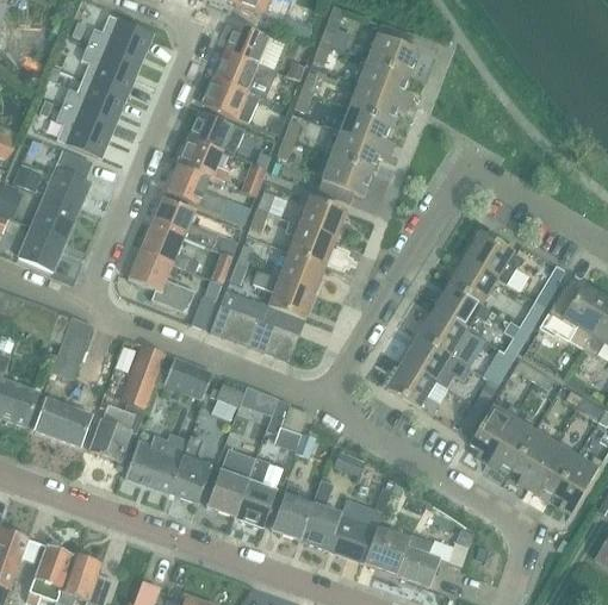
[(236,0),(236,1),(284,19),(291,0),(236,0)]
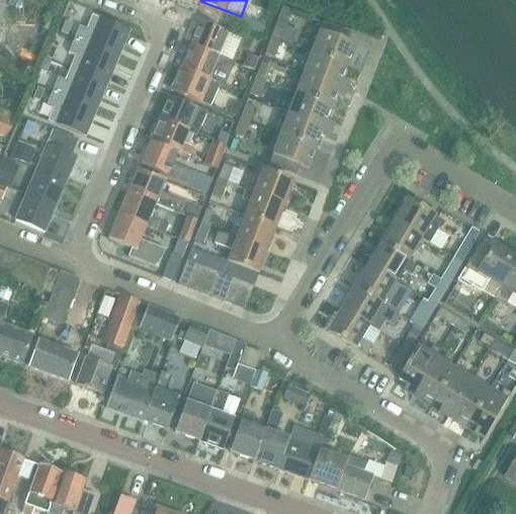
[(298,38),(305,22),(317,26),(325,1),(322,0),(296,0),(285,34),(298,38)]
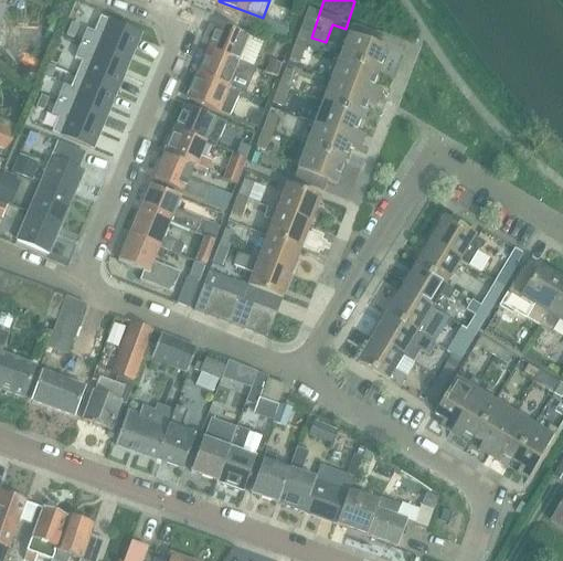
[(309,4),(304,21),(297,38),(307,41),(319,8),(309,4)]
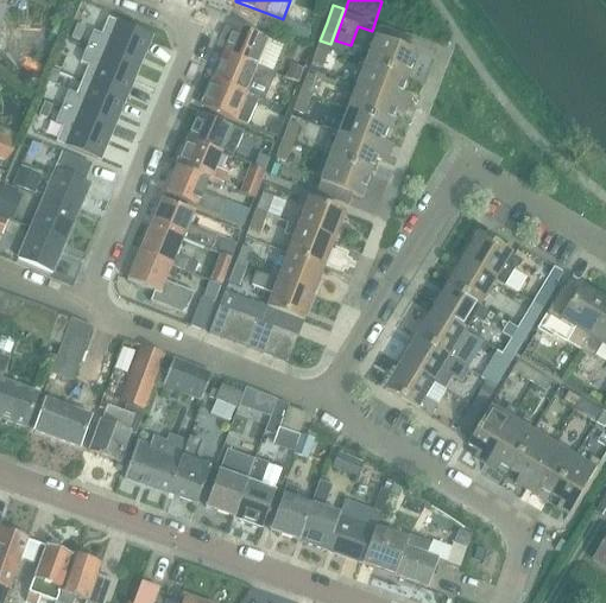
[(288,12),(276,43),(291,49),(303,18),(288,12)]
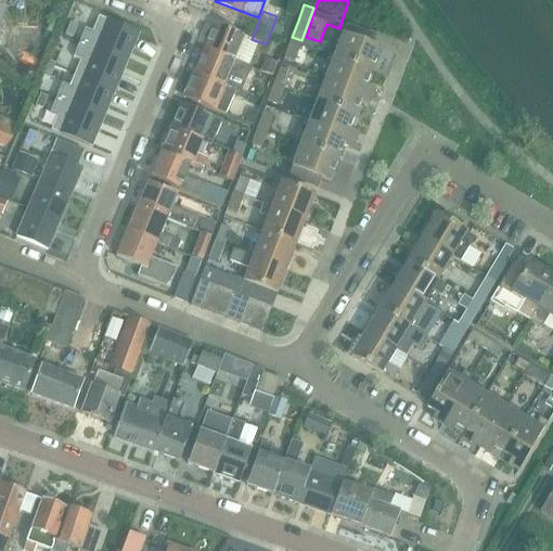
[(86,25),(81,40),(127,60),(139,30),(100,14),(94,28),(86,25)]
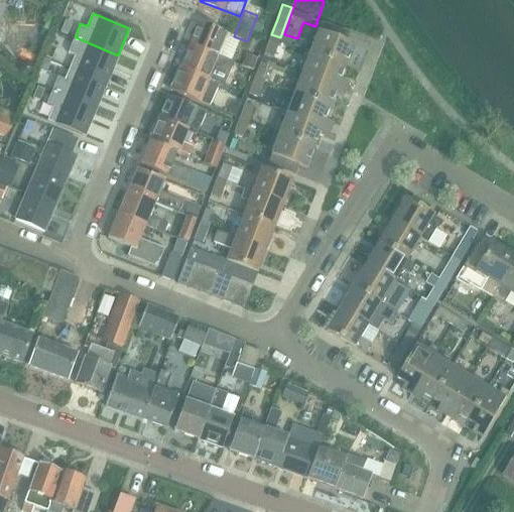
[(66,19),(61,30),(69,33),(74,22),(66,19)]
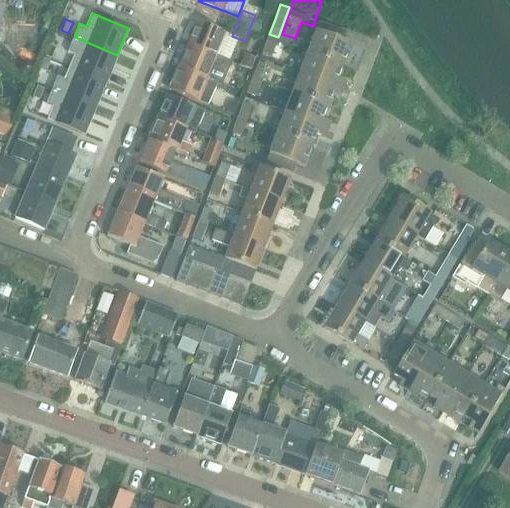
[(347,30),(319,19),(308,49),(343,62),(351,42),(343,39),(347,30)]
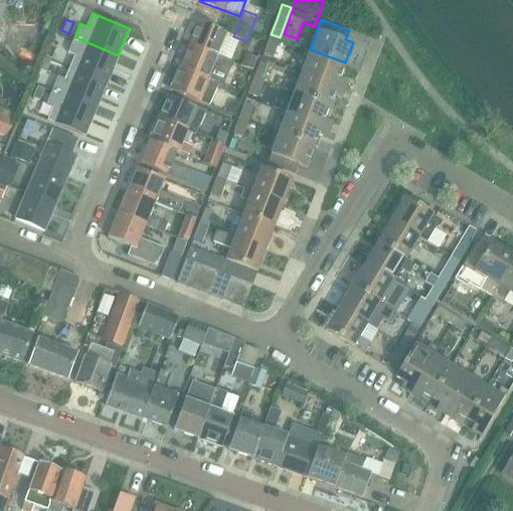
[(200,20),(190,43),(221,55),(230,31),(227,30),(200,20)]
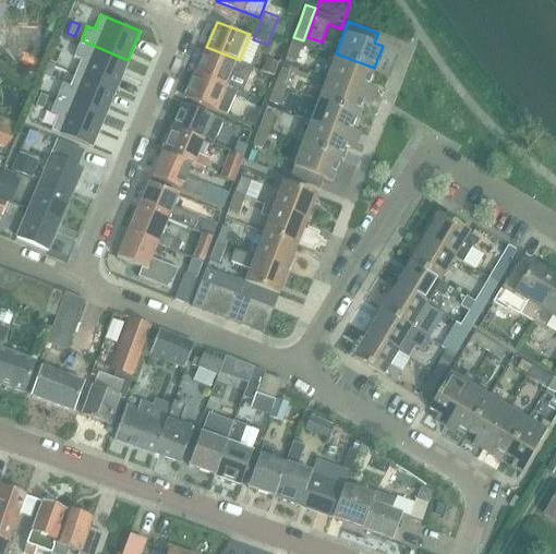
[(303,40),(293,37),(287,53),(307,61),(314,45),(303,40)]
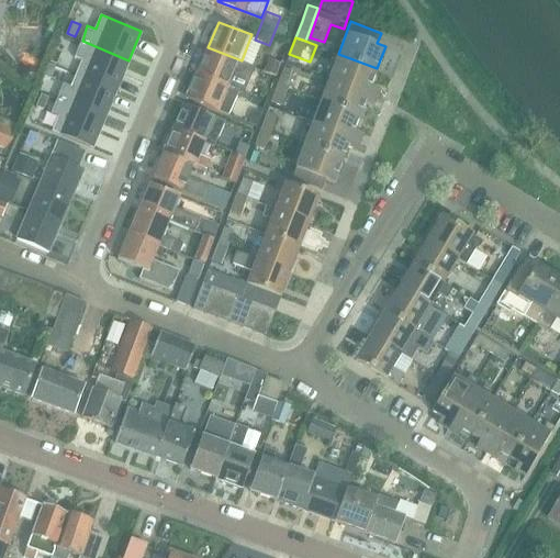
[(82,41),(76,54),(84,56),(79,70),(118,87),(129,60),(82,41)]
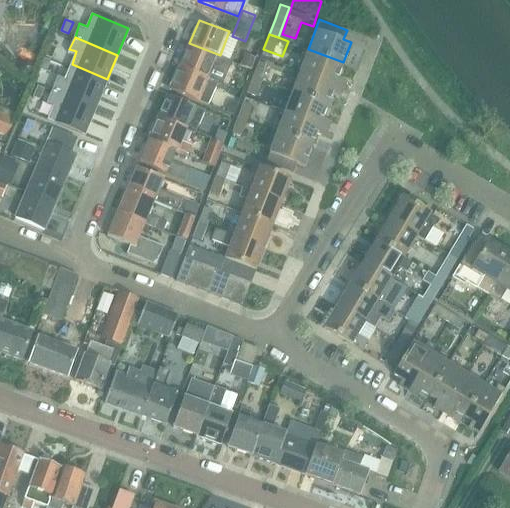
[(49,42),(44,53),(52,56),(56,45),(50,43),(49,42)]
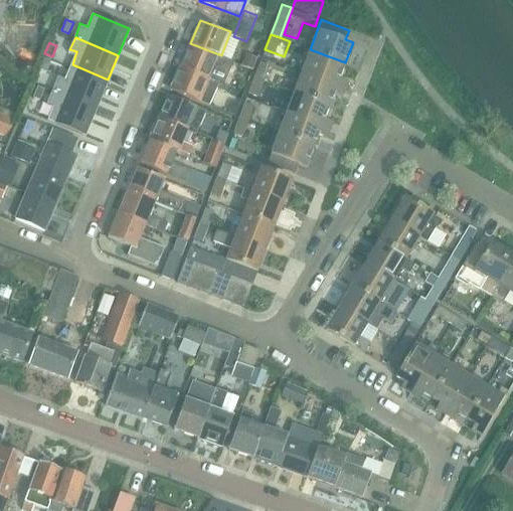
[(221,55),(190,43),(180,65),(224,82),(224,81),(228,71),(212,65),(215,58),(219,59),(221,55)]
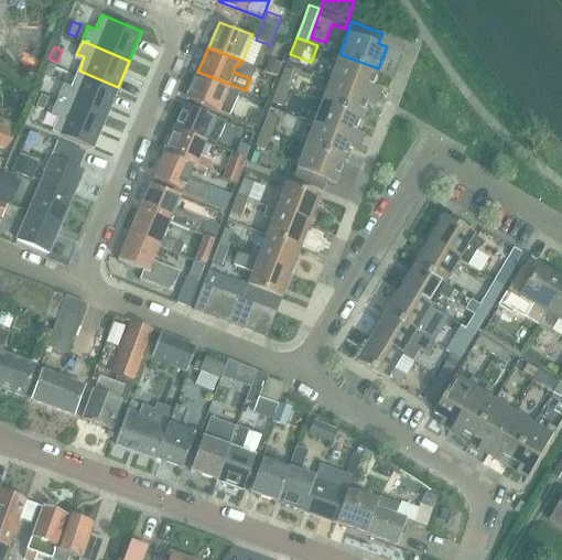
[(378,68),(339,54),(332,76),(379,95),(382,86),(373,83),(378,68)]
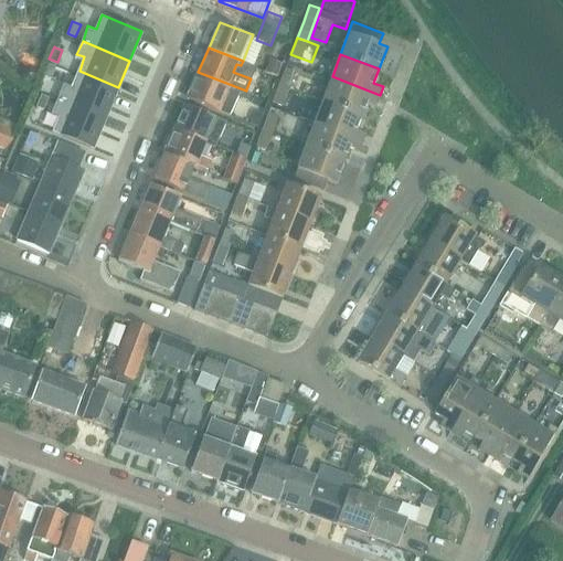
[(49,59),(44,71),(45,72),(52,75),(57,62),(49,59)]
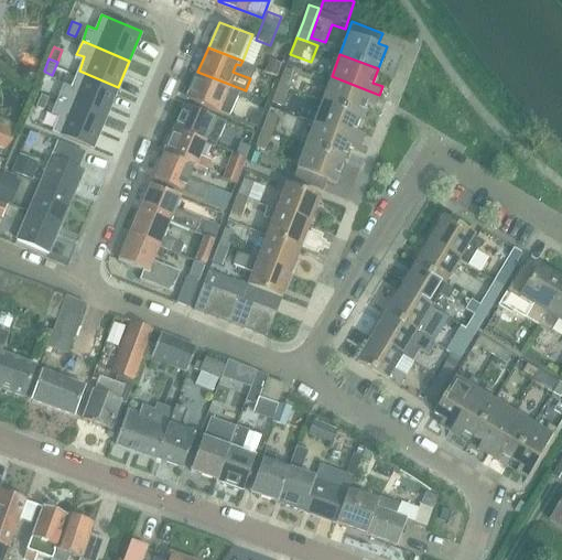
[(295,68),(285,65),(280,82),(289,86),(295,68)]
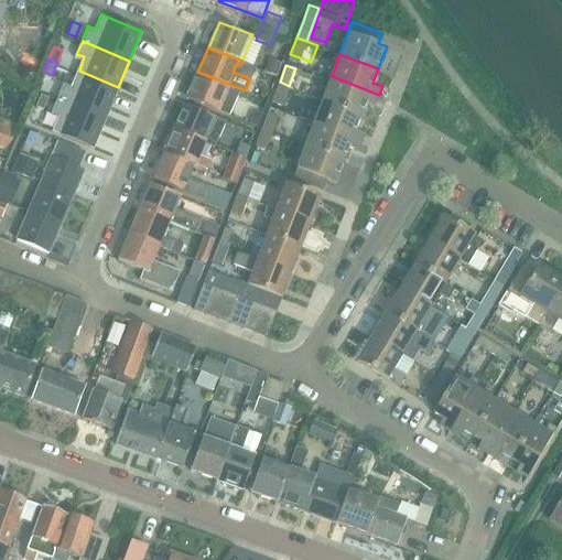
[(65,81),(58,95),(106,116),(118,87),(79,71),(73,84),(65,81)]
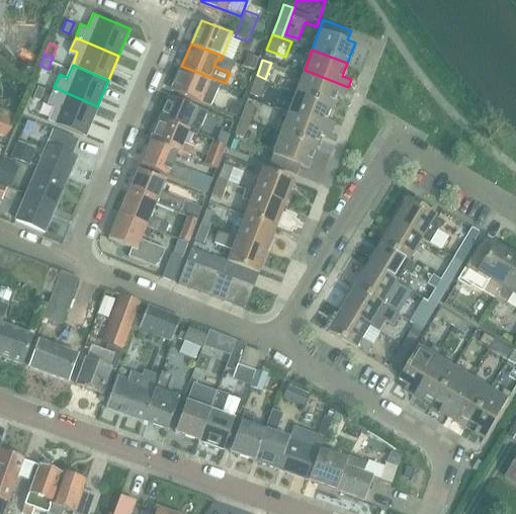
[(226,83),(181,66),(172,89),(209,103),(218,86),(229,90),(231,85),(226,82),(226,83)]
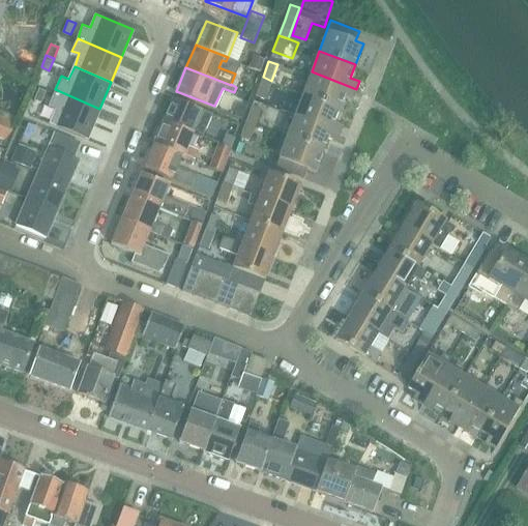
[(356,89),(312,71),(303,92),(340,107),(344,93),(353,97),(356,89)]
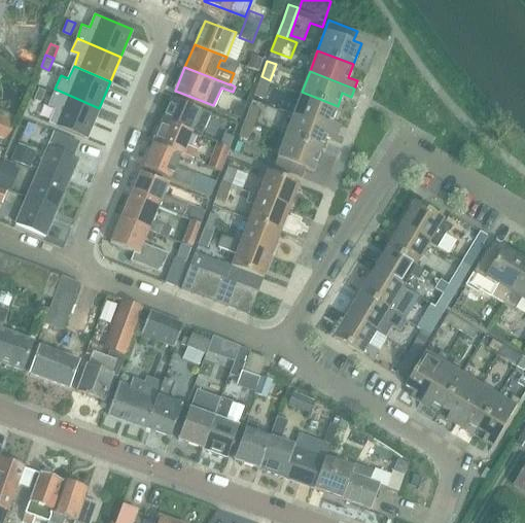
[(270,80),(261,76),(255,92),(264,96),(270,80)]
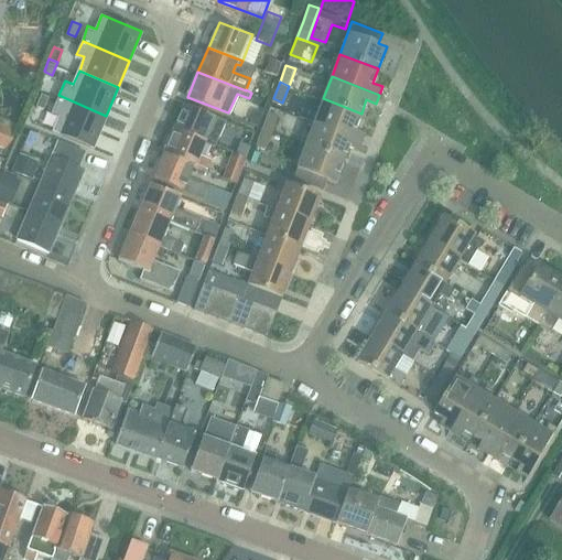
[(43,89),(38,101),(46,105),(51,93),(43,89)]
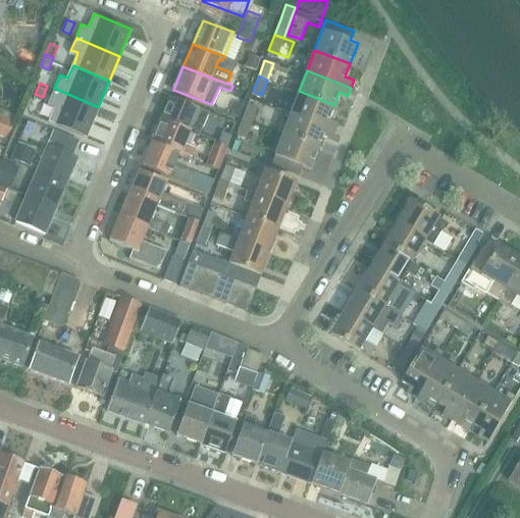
[(54,88),(49,102),(54,105),(49,118),(87,134),(98,107),(54,88)]
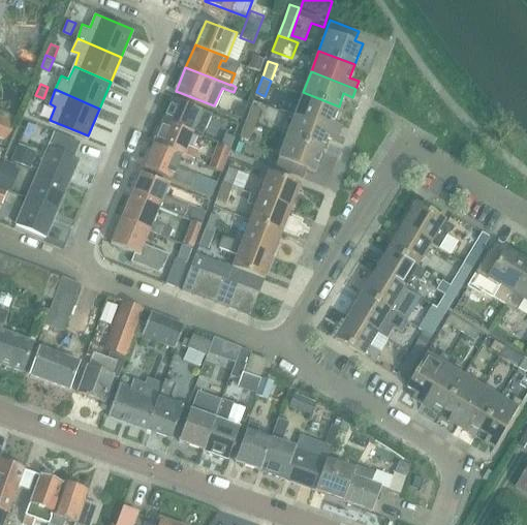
[(20,119),(31,98),(14,90),(3,111),(20,119)]
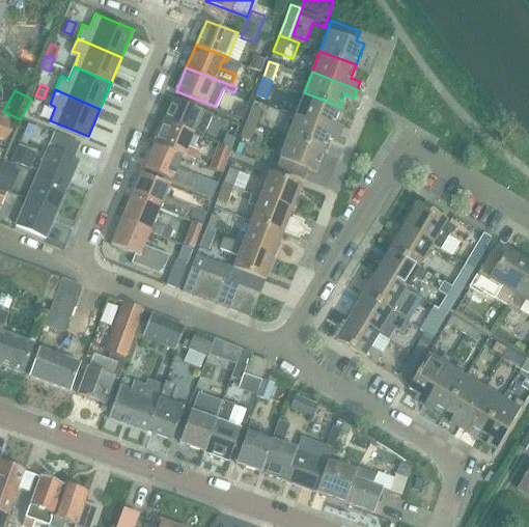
[(340,107),(304,92),(296,114),(341,131),(343,123),(335,119),(340,107)]
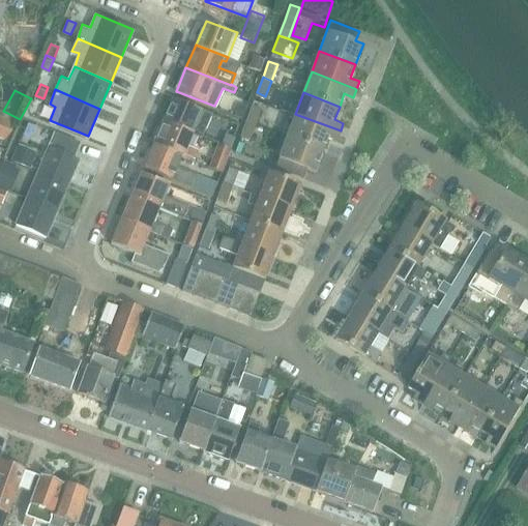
[(173,96),(164,120),(193,132),(202,136),(210,118),(212,112),(173,96)]
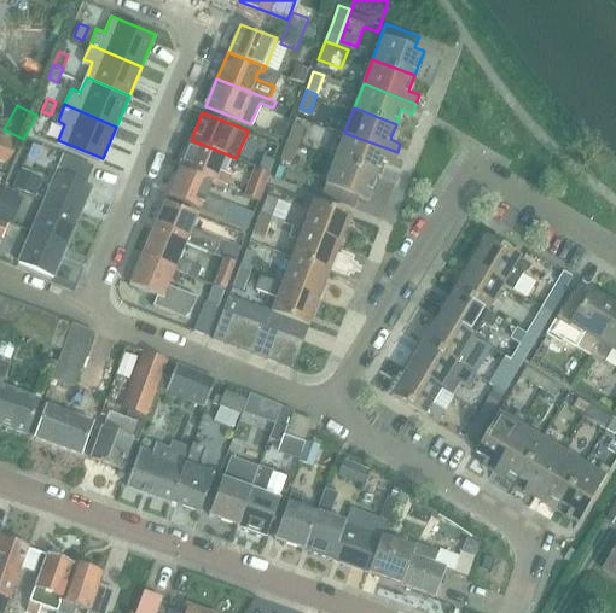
[(306,124),(295,120),(288,139),(298,142),(306,124)]
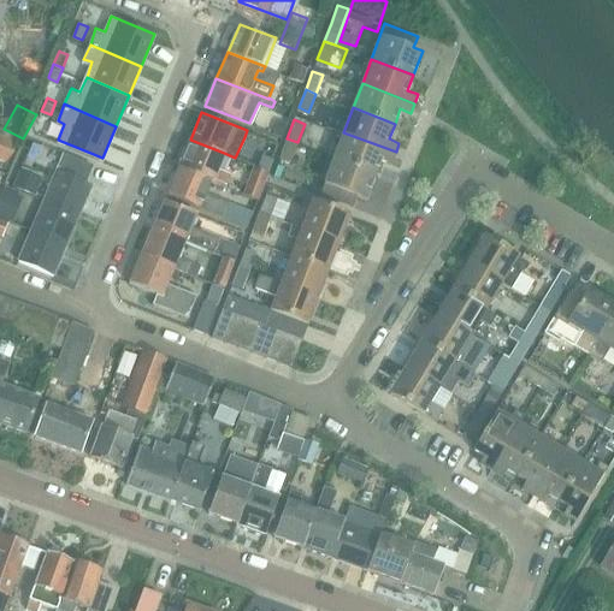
[(0,155),(10,160),(18,141),(16,140),(0,132),(0,155)]
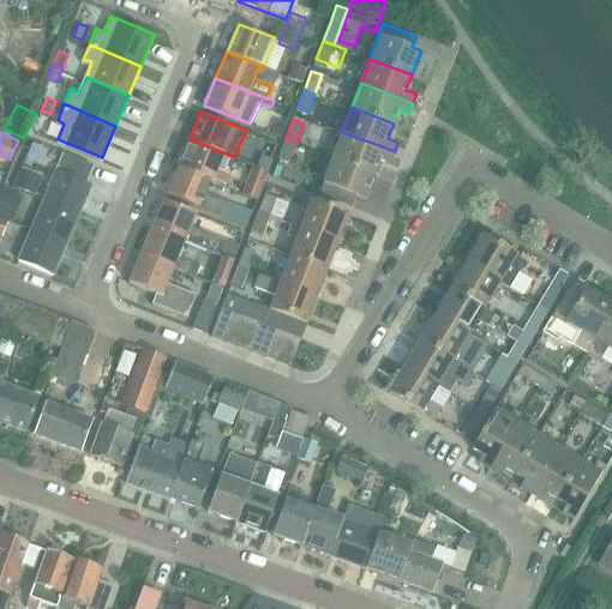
[(395,151),(342,132),(334,156),(375,172),(381,157),(391,161),(395,151)]
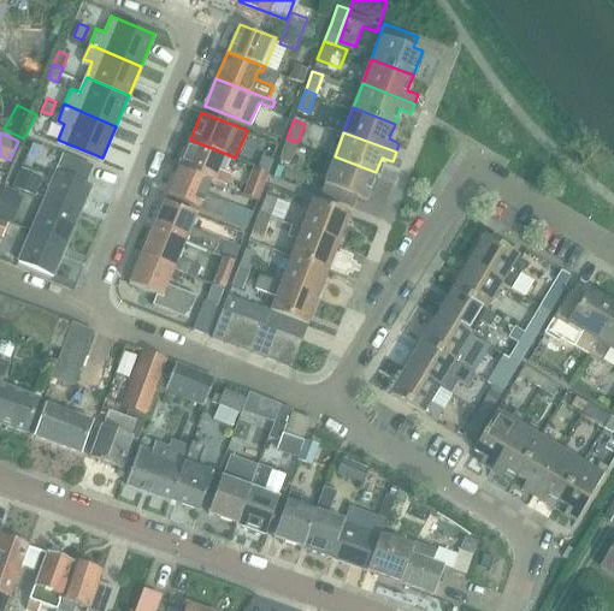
[(297,142),(287,138),(279,156),(290,160),(297,142)]
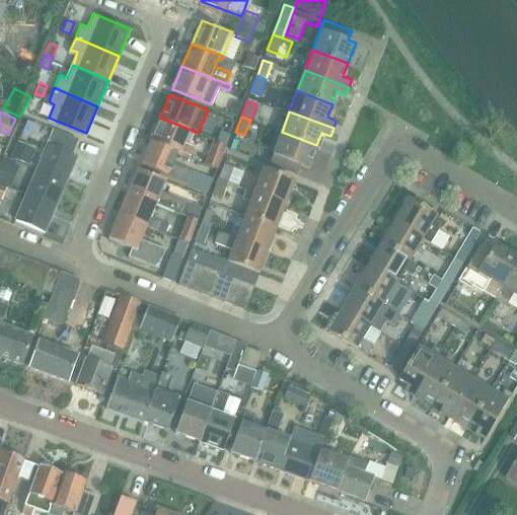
[(151,139),(150,140),(178,151),(190,156),(194,145),(183,141),(189,129),(160,118),(150,139),(151,139)]
